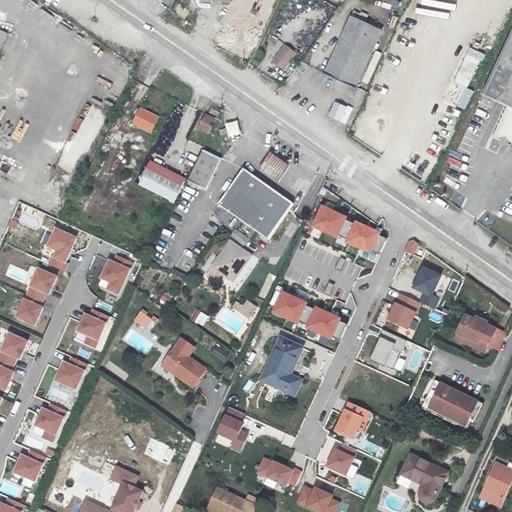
[(380,32),(350,17),(324,72),(353,88),(380,32)]
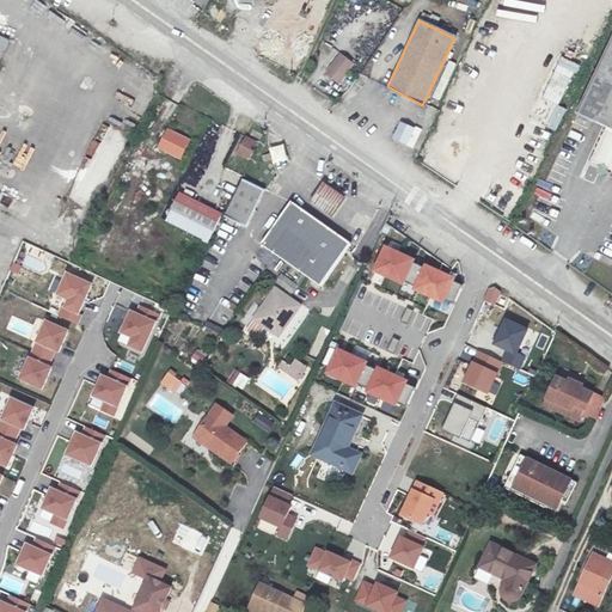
[(611,48),(583,114),(610,127),(594,159),(611,167),(611,48)]
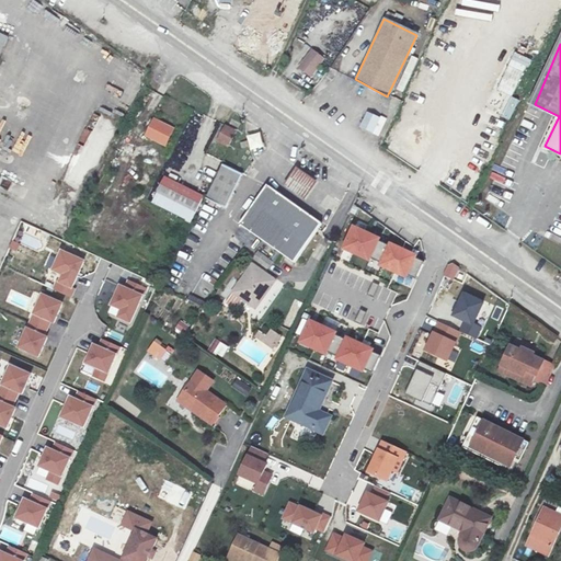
[(339,56),(331,50),(327,58),(334,63),(339,56)]
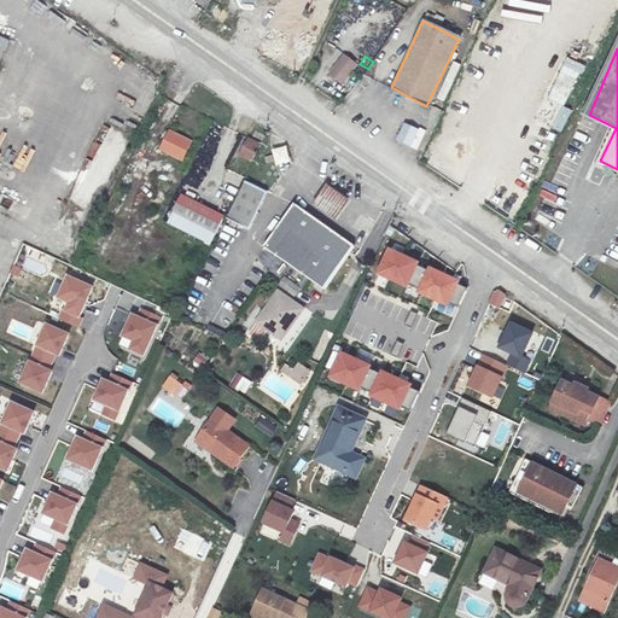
[(577,109),(594,71),(565,56),(547,95),(577,109)]
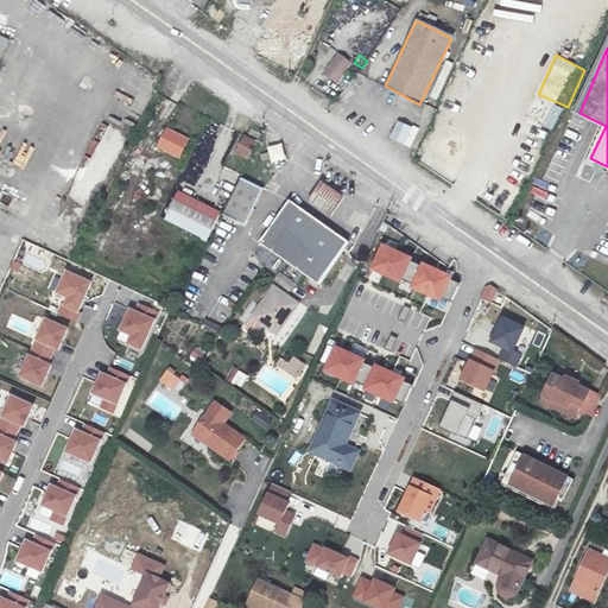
[(353,68),(340,56),(324,77),(339,88),(353,68)]
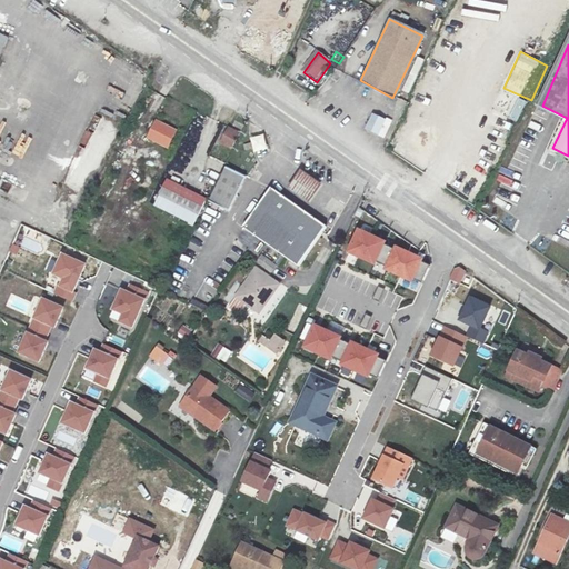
[(391,142),(399,126),(376,115),(368,130),(391,142)]
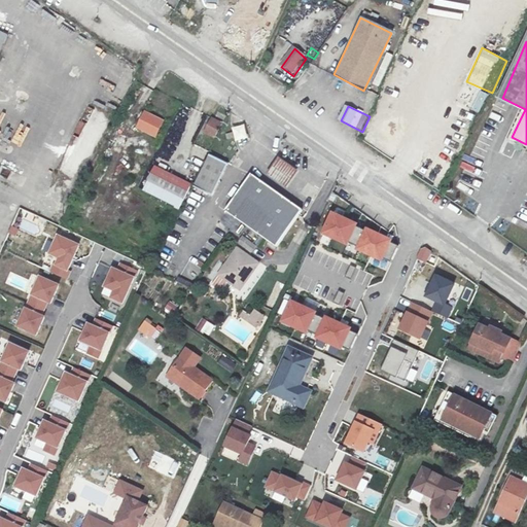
[(141,127),(160,138),(170,121),(149,110),(141,127)]
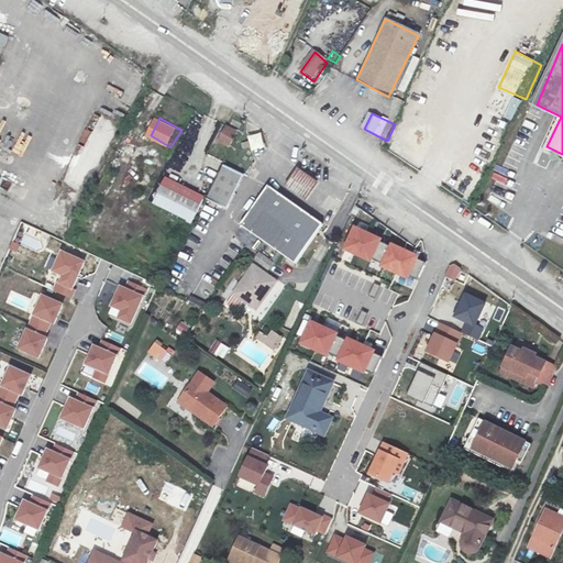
[(230,148),(242,124),(233,120),(230,128),(225,125),(217,142),(230,148)]
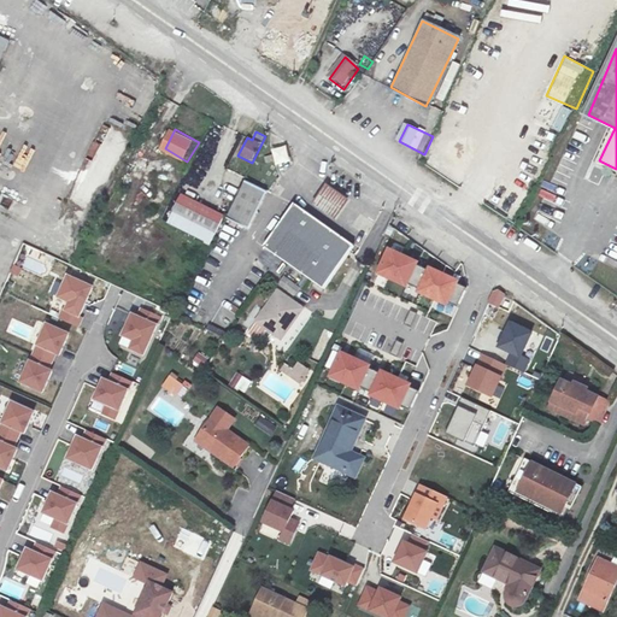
[(292,162),(288,146),(272,150),(272,154),(264,157),(266,164),(275,162),(276,166),(292,162)]
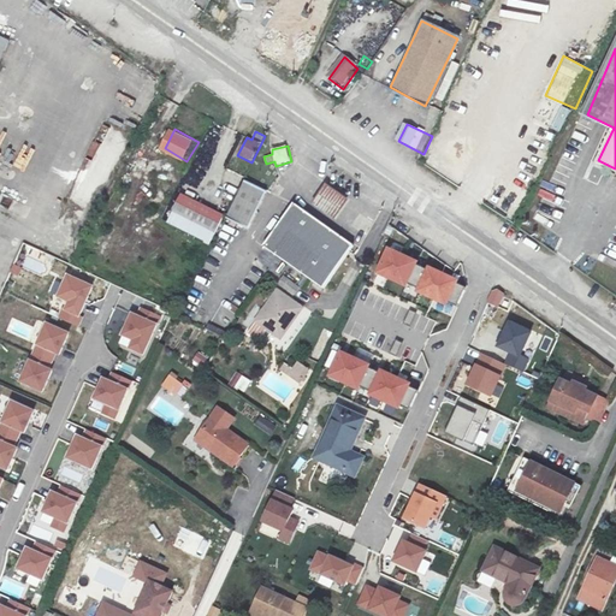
[(267,191),(246,181),(227,217),(249,227),(267,191)]
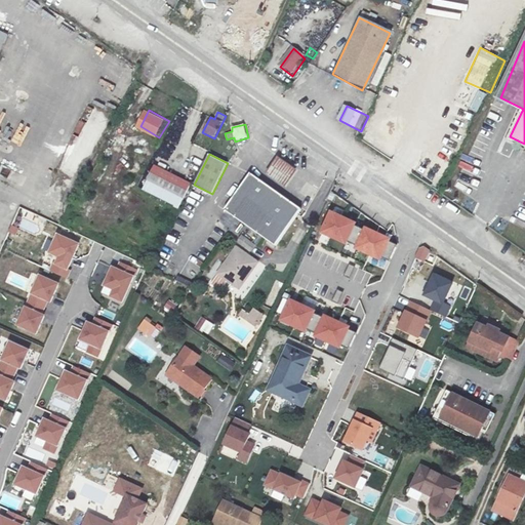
[(299,173),(279,159),(268,176),(288,190),(299,173)]
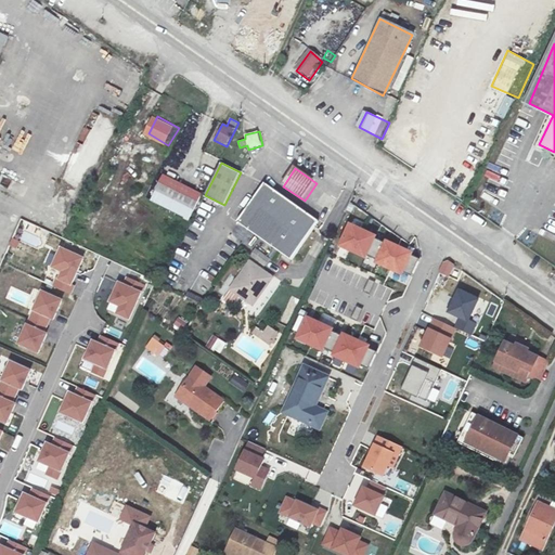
[(156,190),(157,191),(194,209),(201,195),(164,176),(156,190)]
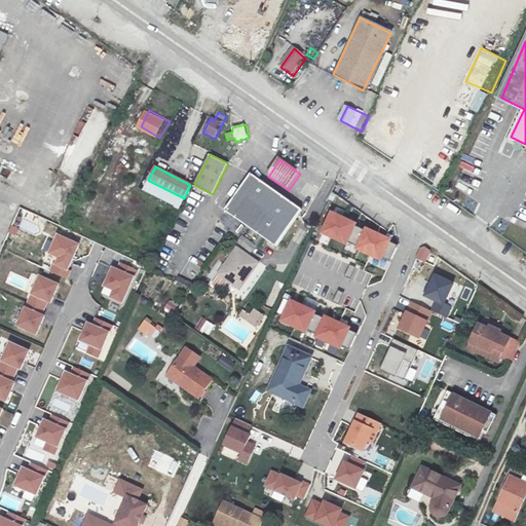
[(273,242),(295,214),(296,212),(251,177),(228,208),(262,233),(273,242)]
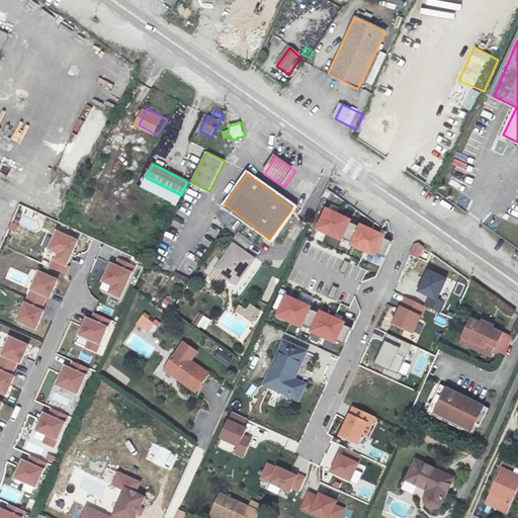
[(181,195),(147,178),(142,189),(174,206),(181,195)]
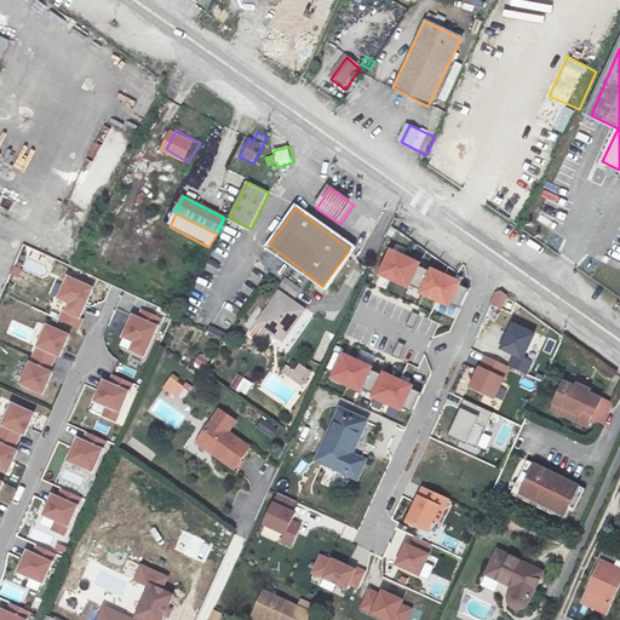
[(422,263),(389,247),(375,274),(408,290),(422,263)]
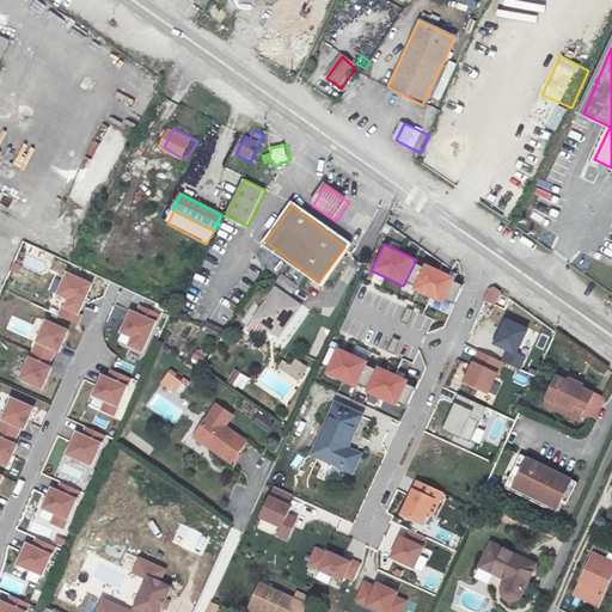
[(454,276),(423,262),(410,291),(442,305),(454,276)]
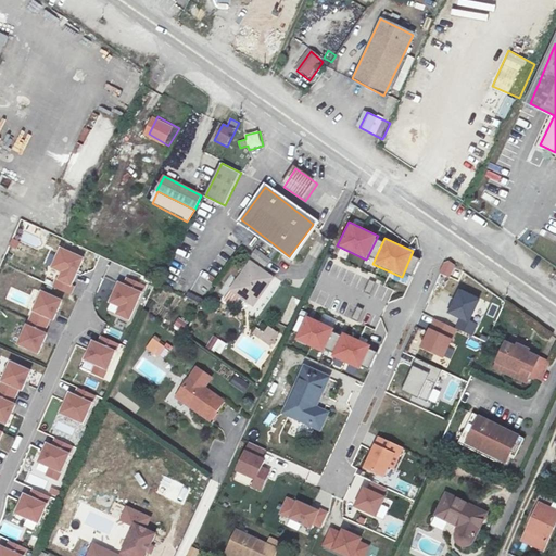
[(85,258),(60,248),(51,269),(61,274),(57,282),(72,289),(85,258)]
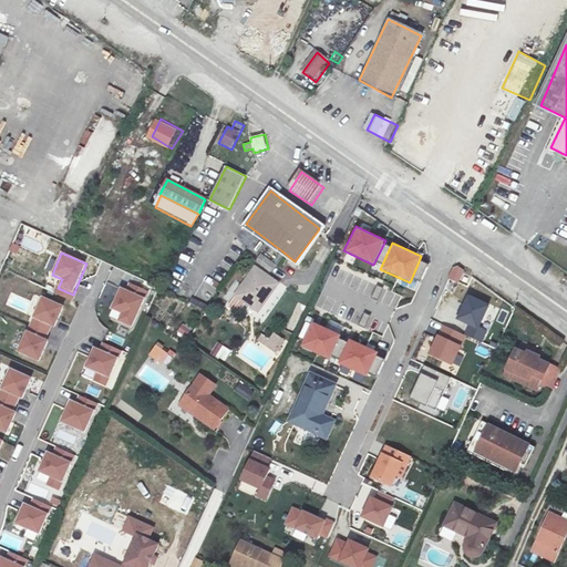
[(269,272),(277,264),(261,253),(259,257),(255,263),(269,272)]
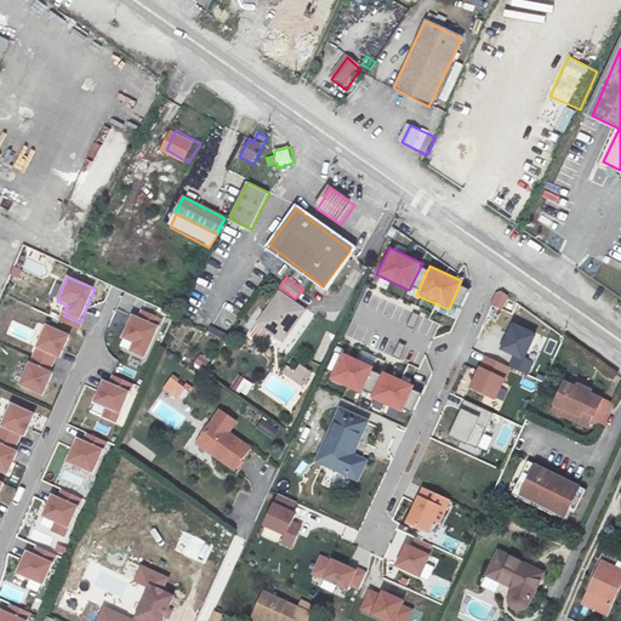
[(459,288),(456,297),(465,300),(467,289),(459,288)]
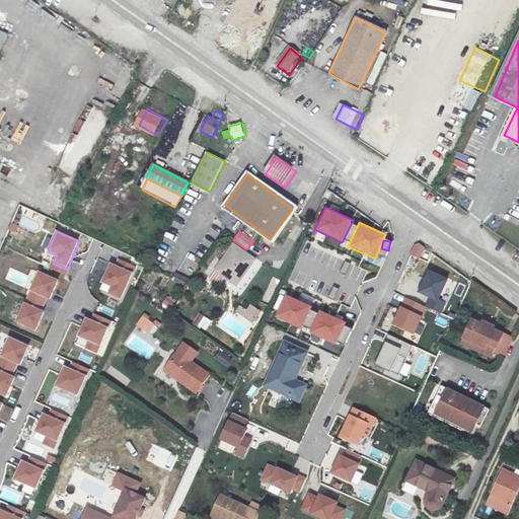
[(420,260),(426,247),(416,242),(410,254),(420,260)]
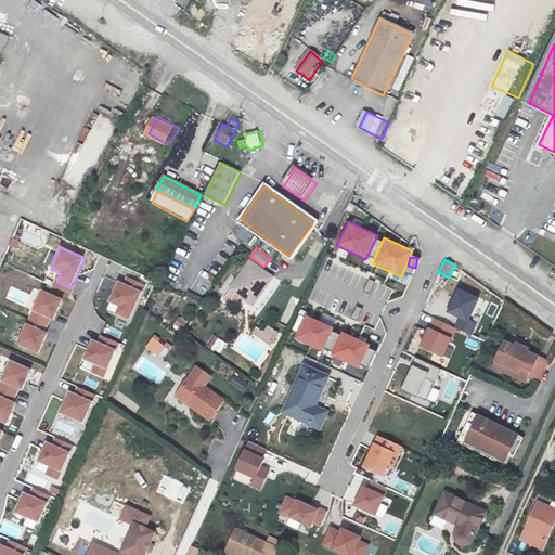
[(231,286),(252,301),(270,278),(250,261),(231,286)]
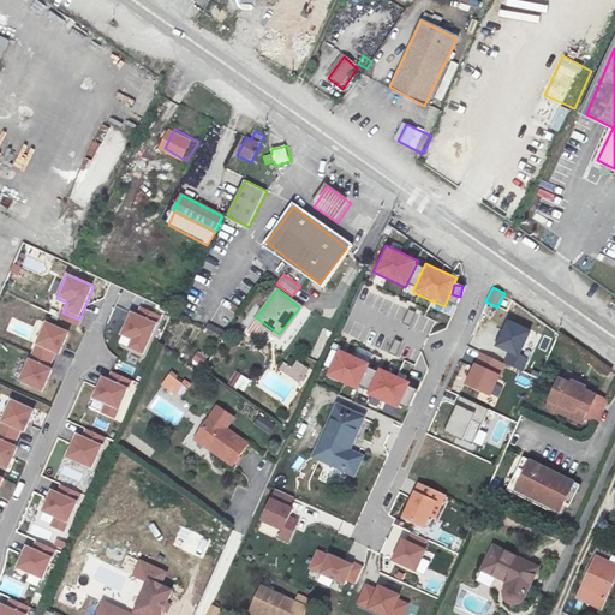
[(226,324),(234,316),(227,310),(219,318),(226,324)]
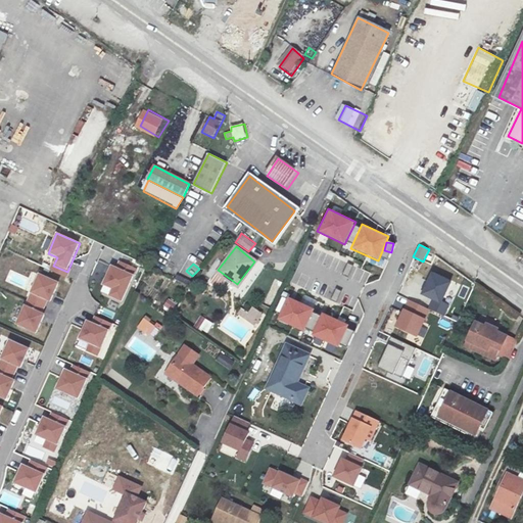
[(134,276),(111,266),(102,285),(112,290),(109,297),(123,303),(134,276)]
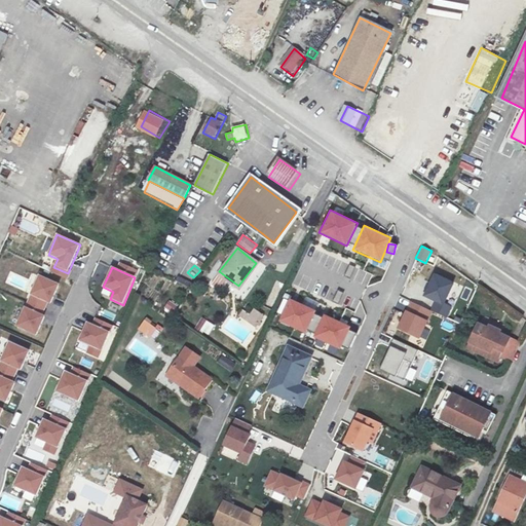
[(453,282),(433,272),(422,296),(434,301),(430,310),(433,311),(446,317),(451,306),(444,303),(453,282)]
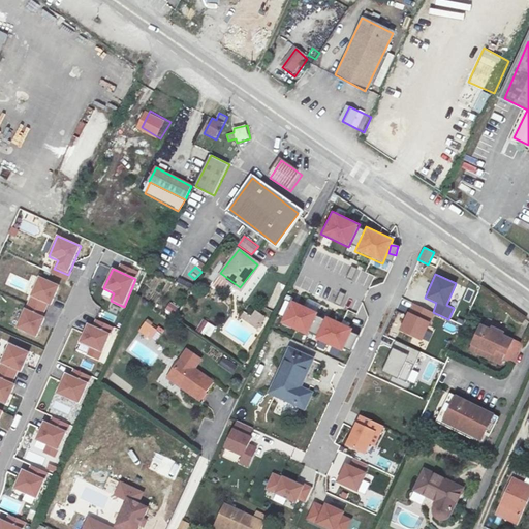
[(60,286),(38,278),(30,298),(51,307),(60,286)]
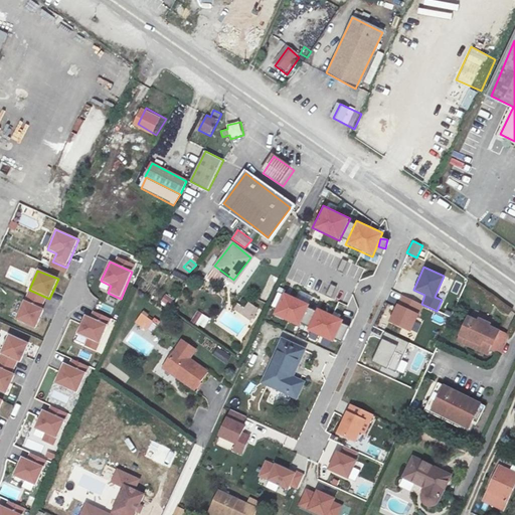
[(309,304),(283,292),(273,315),(299,327),(309,304)]
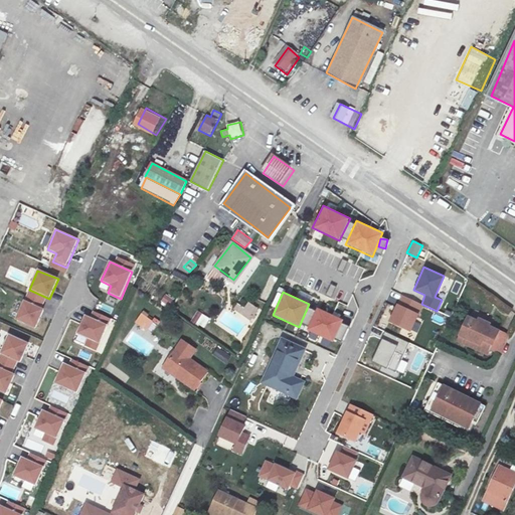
[(165,294),(160,303),(168,308),(173,299),(165,294)]
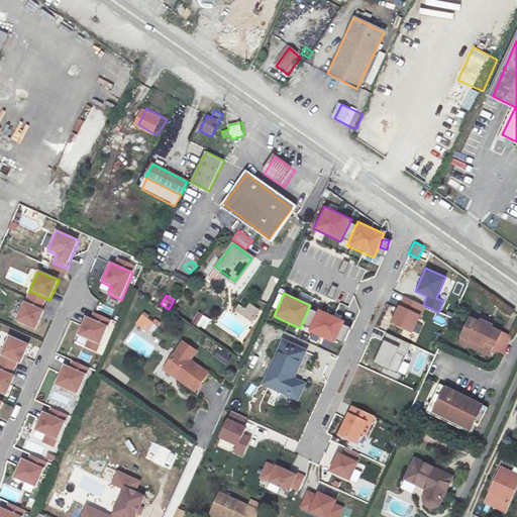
[(423,305),(403,296),(400,305),(398,304),(389,322),(412,333),(425,306),(423,305)]
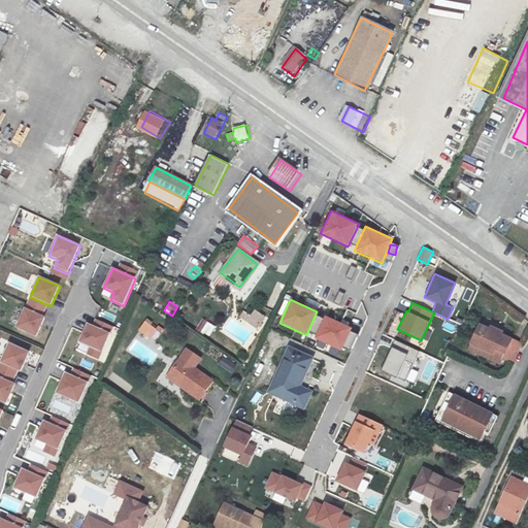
[(45,318),(25,309),(15,329),(36,339),(45,318)]
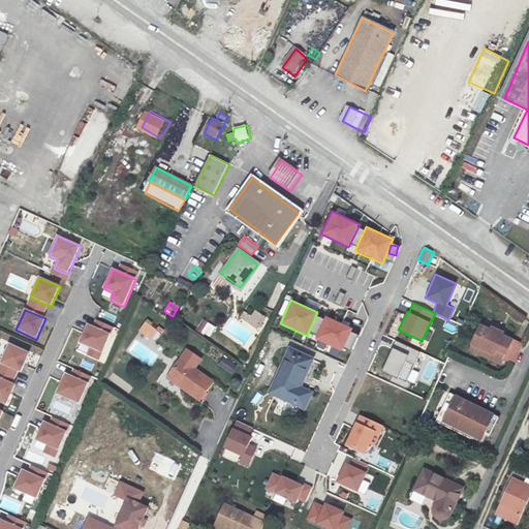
[(245,313),(240,320),(258,333),(268,320),(256,312),(252,318),(245,313)]
